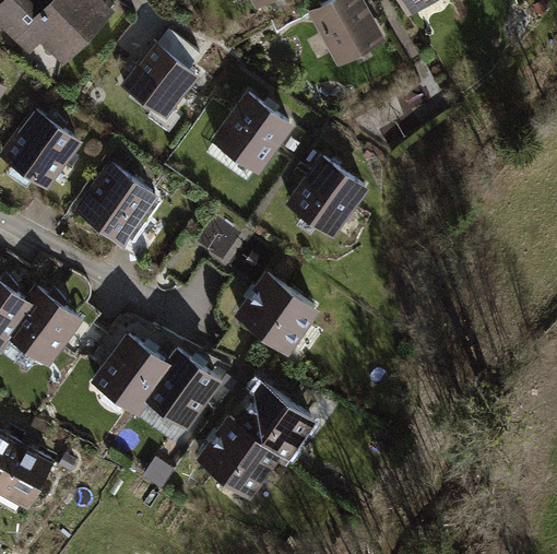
[(49,0),(39,11),(26,0),(0,0),(0,1),(0,32),(26,58),(39,45),(62,66),(113,11),(101,0),(49,0)]
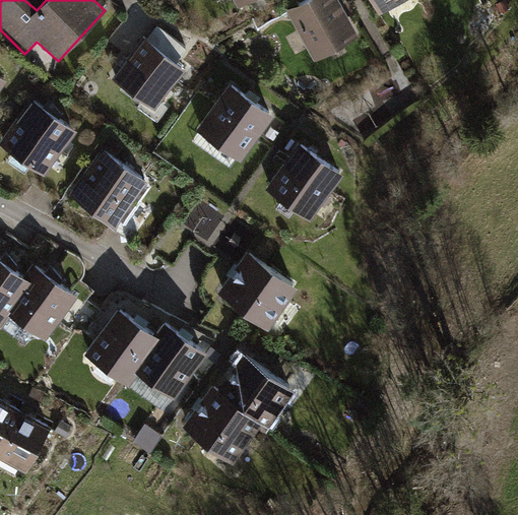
[(336,0),(304,0),(284,11),(315,62),(358,37),(336,0)]
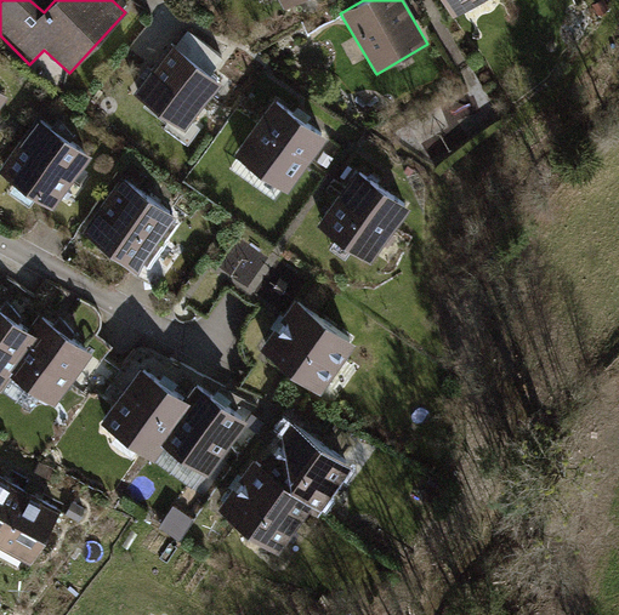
[(446,0),(456,18),(490,0),(446,0)]
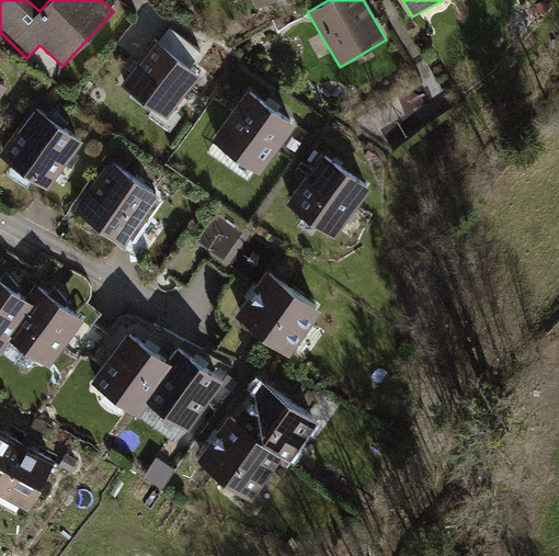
[(168,31),(158,44),(191,67),(201,54),(168,31)]
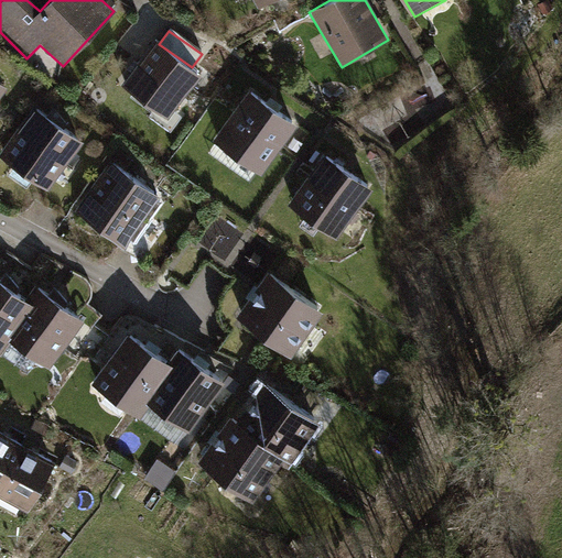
[(159,44),(153,40),(119,86),(166,121),(201,75),(192,67),(159,44)]
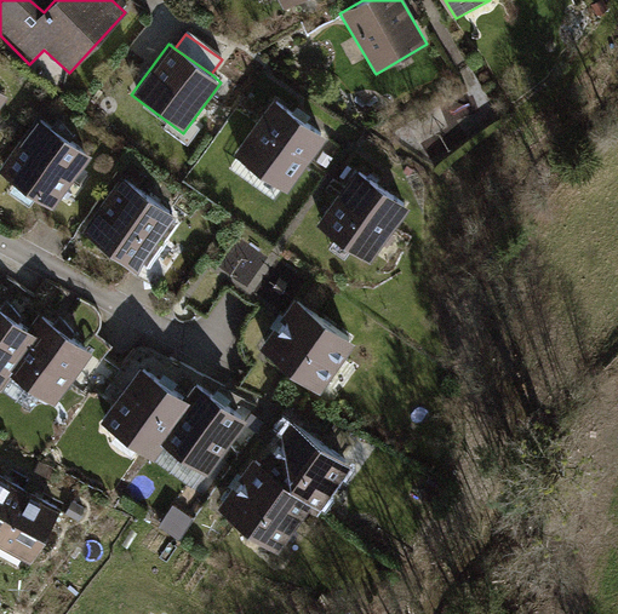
[(320,142),(272,107),(234,158),(282,193),(320,142)]
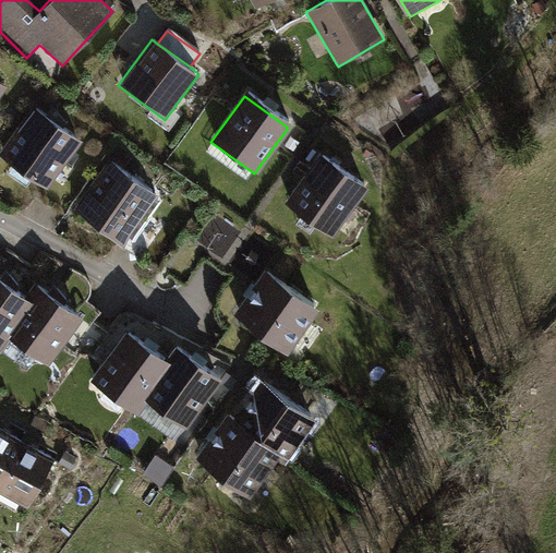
[(47,117),(32,107),(0,152),(0,158),(46,191),(81,141),(65,130),(47,117)]
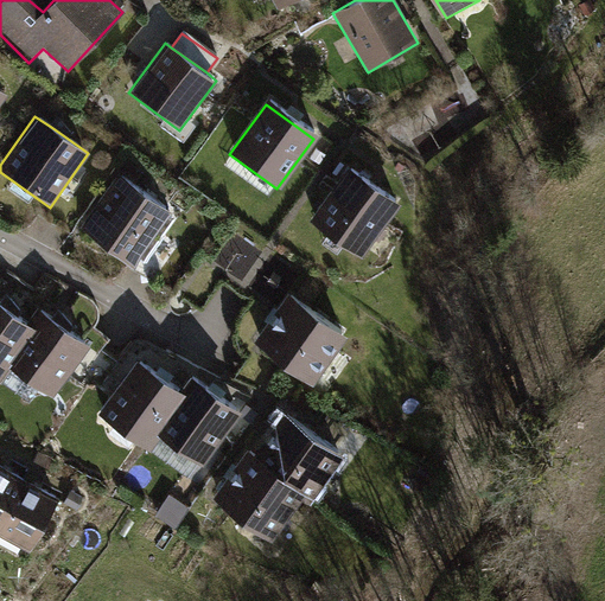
[(56,120),(51,127),(71,141),(72,139),(56,120)]
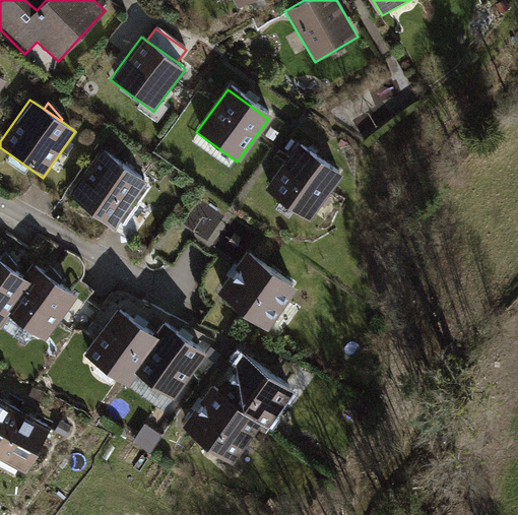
[(340,175),(297,146),(266,192),(310,220),(340,175)]
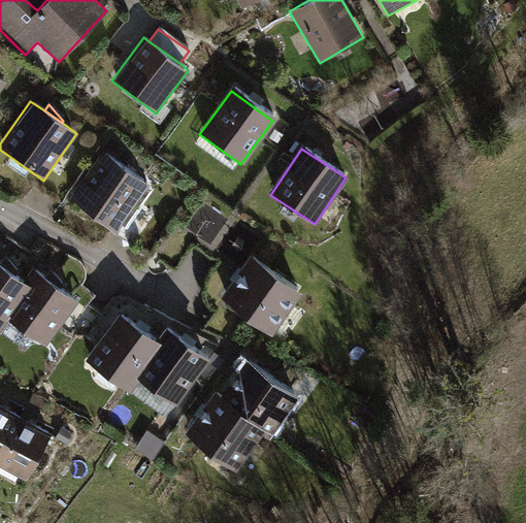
[(150,188),(99,156),(71,199),(122,231),(150,188)]
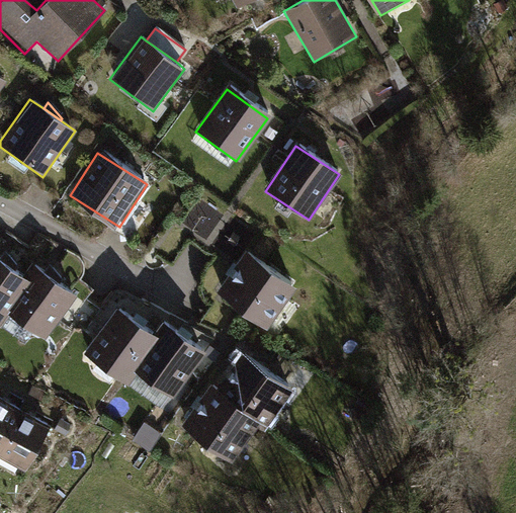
[(296,284),(244,250),(215,293),(266,329),(296,284)]
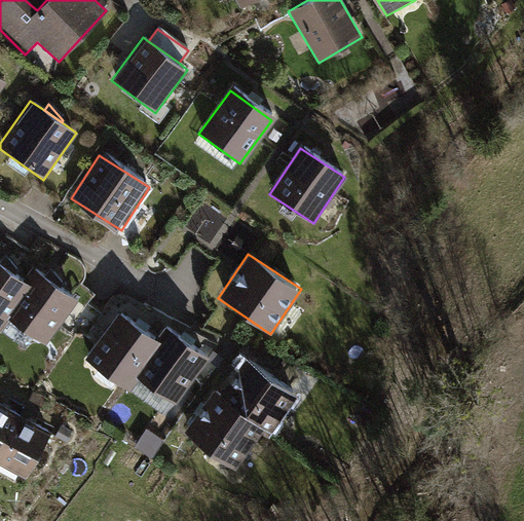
[(4,258),(0,262),(0,264),(15,275),(17,273),(4,258)]
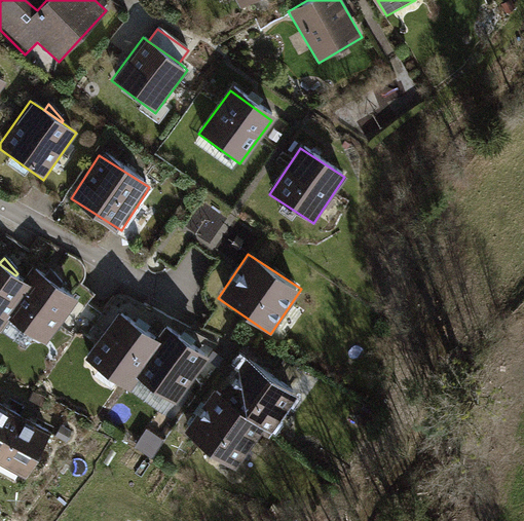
[(0,333),(9,322),(31,286),(23,280),(15,275),(0,264),(0,333)]
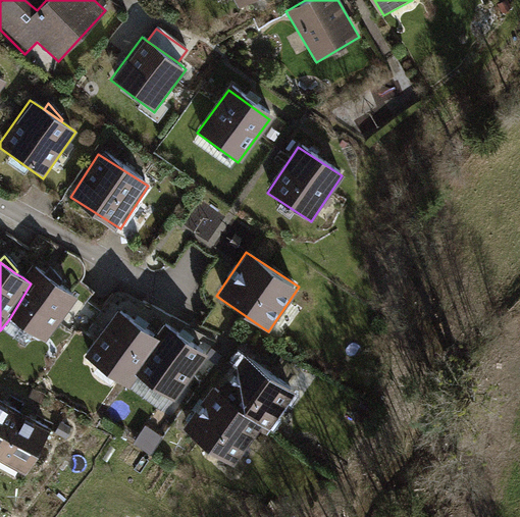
[(31,267),(22,277),(31,283),(9,319),(45,344),(76,298),(60,287),(45,276),(31,267)]
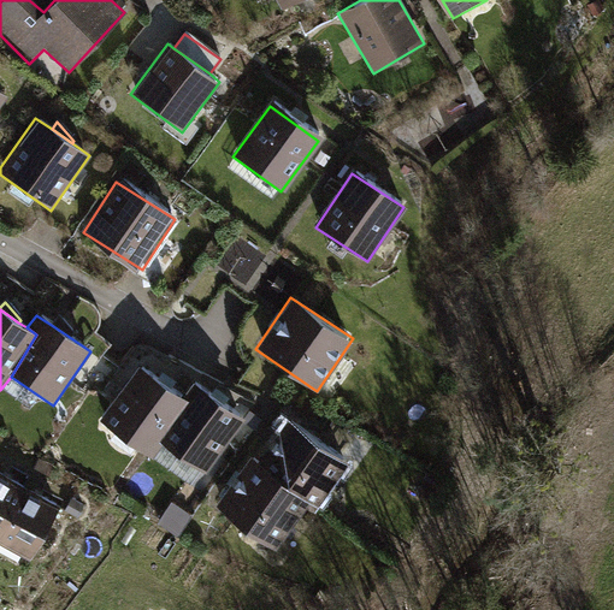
[(58,318),(53,326),(71,338),(74,335),(58,318)]
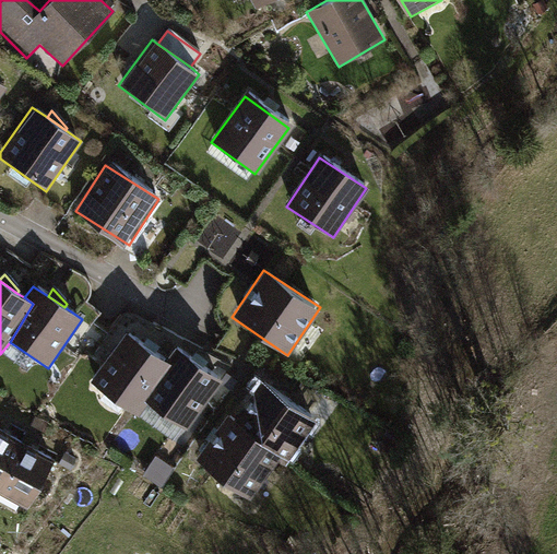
[(137,417),(144,405),(172,365),(165,360),(122,331),(87,384),(137,417)]
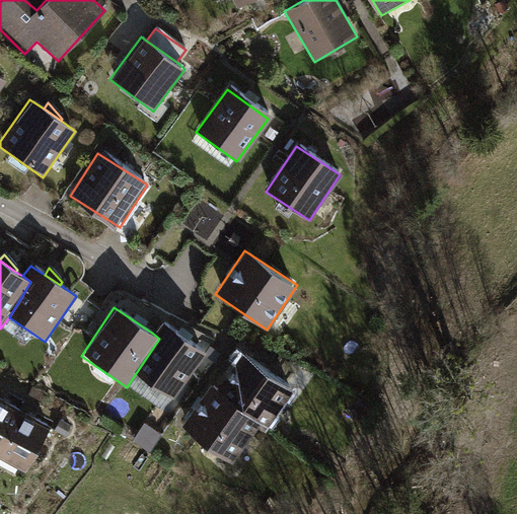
[(161,321),(153,334),(159,339),(134,376),(173,404),(208,353),(161,321)]
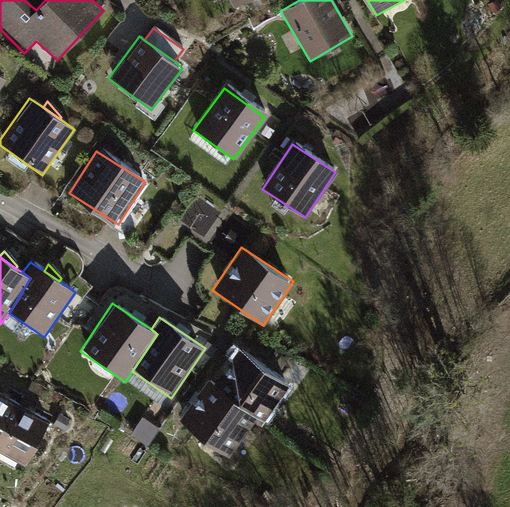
[(238,349),(214,384),(259,416),(256,421),(261,425),(289,385),(238,349)]
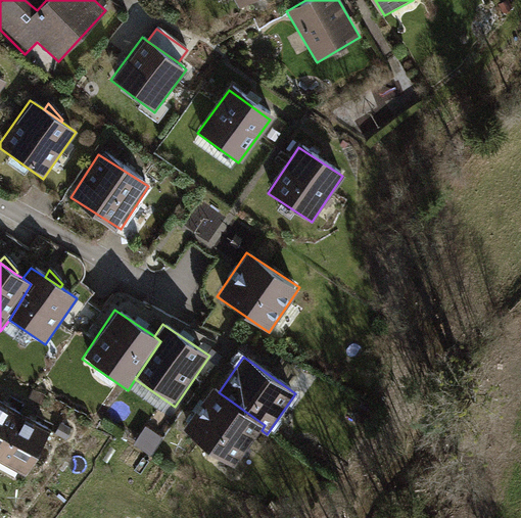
[(234,468),(262,430),(265,425),(219,392),(214,389),(183,431),(234,468)]
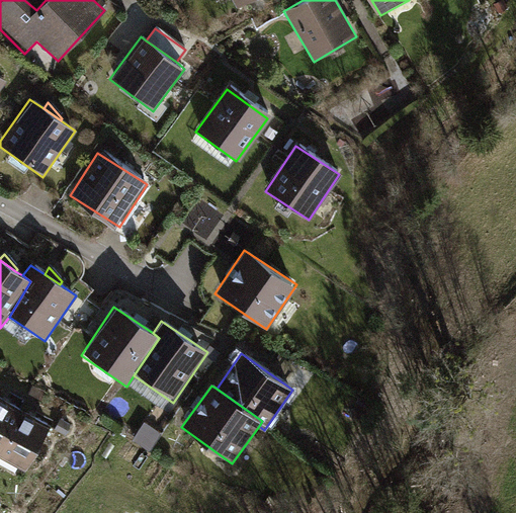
[(0,441),(18,409),(0,399),(0,441)]
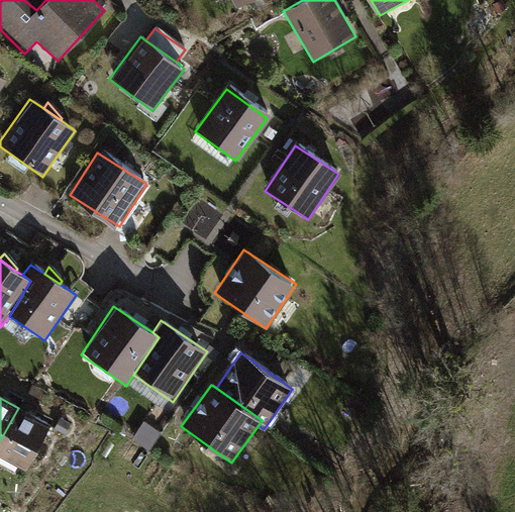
[(49,425),(18,408),(0,440),(0,458),(23,471),(49,425)]
